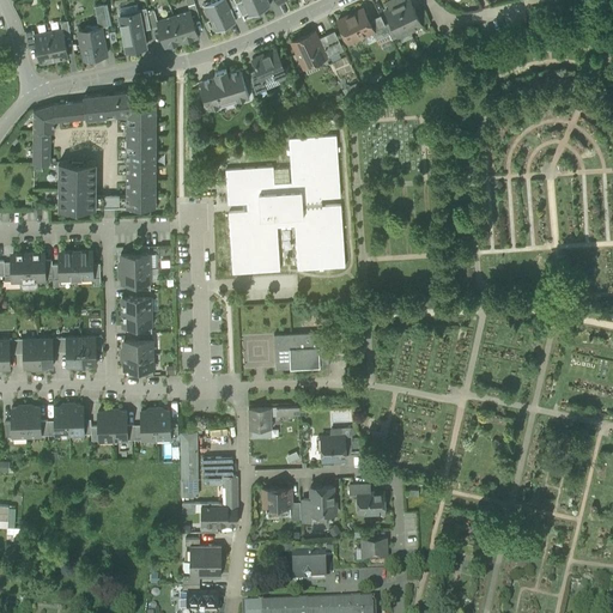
[(186,0),(190,11),(193,19),(199,17),(193,0),(186,0)]
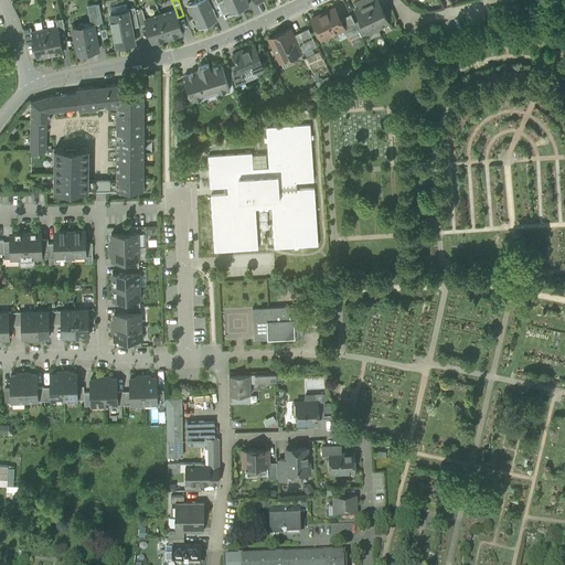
[(194,0),(196,4),(190,8),(199,28),(211,22),(210,19),(216,16),(212,7),(209,0),(194,0)]
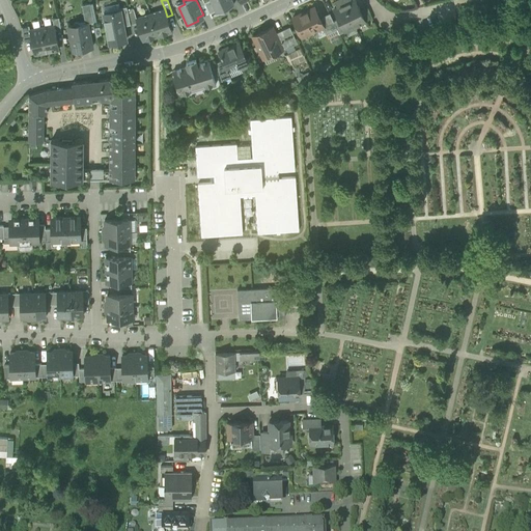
[(215,10),(210,0),(207,0),(204,2),(205,4),(210,14),(215,10)]
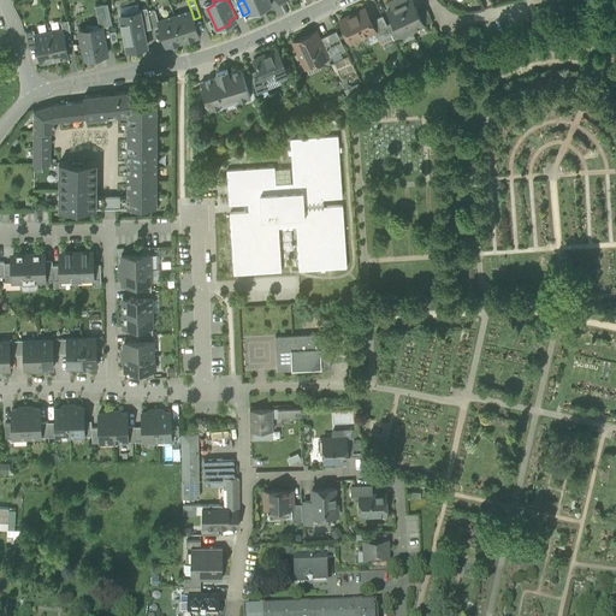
[(258,11),(265,9),(272,5),(268,0),(243,0),(249,12),(250,15),(258,11)]
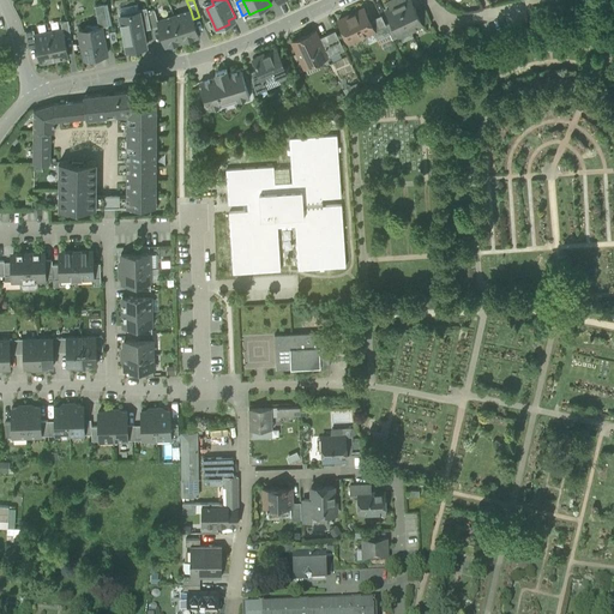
[(398,36),(410,30),(396,0),(390,0),(387,1),(391,7),(386,10),(392,22),(398,36)]
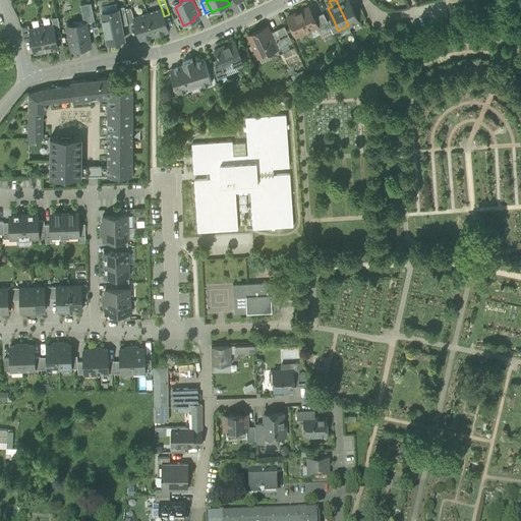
[(344,0),(336,0),(348,25),(358,20),(358,19),(353,10),(348,0),(345,0),(344,0)]
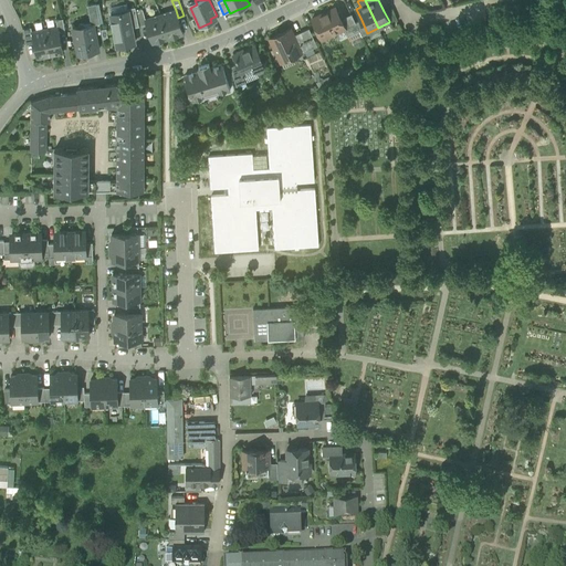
[(87,6),(92,25),(93,24),(100,23),(96,3),(87,6)]
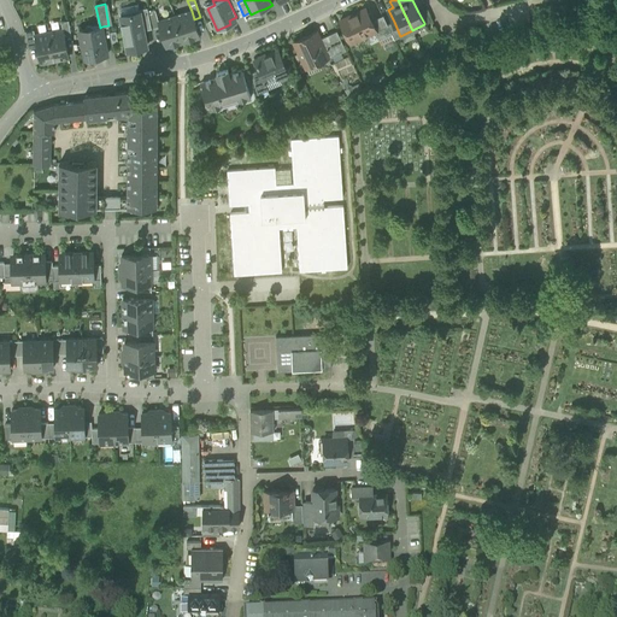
[(139,9),(139,11),(140,11),(144,30),(152,29),(147,7),(139,9)]
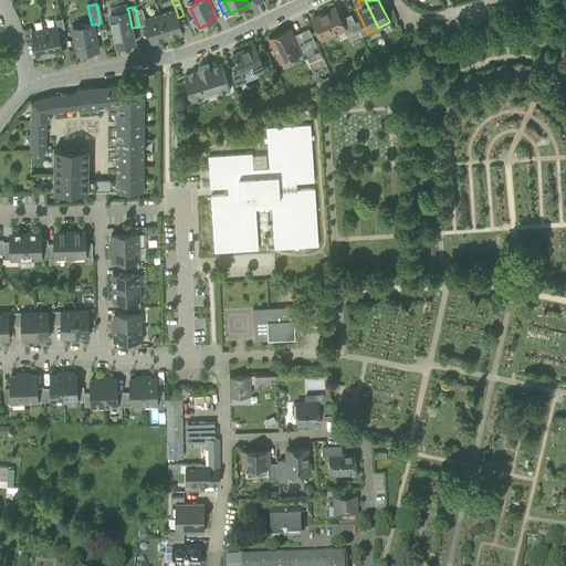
[(312,19),(322,40),(344,29),(345,28),(341,19),(335,8),(312,19)]
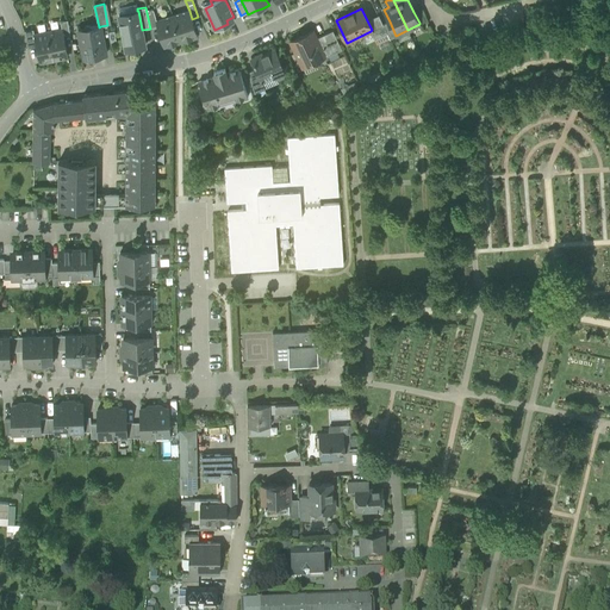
[(151,27),(159,25),(157,20),(153,10),(147,12),(151,27)]
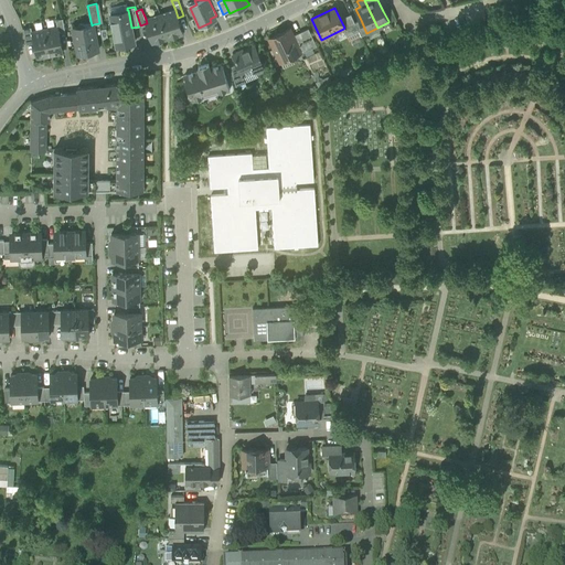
[(387,9),(383,11),(388,21),(393,19),(387,9)]
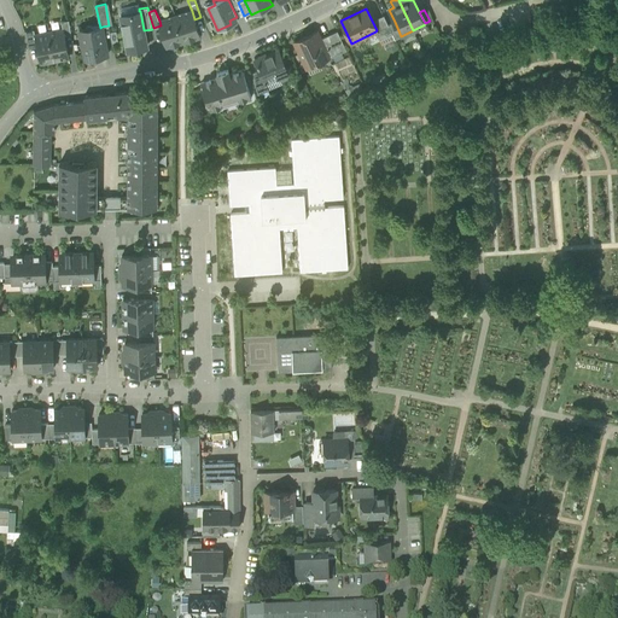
[(147,47),(144,30),(140,11),(139,11),(121,15),(128,51),(147,47)]
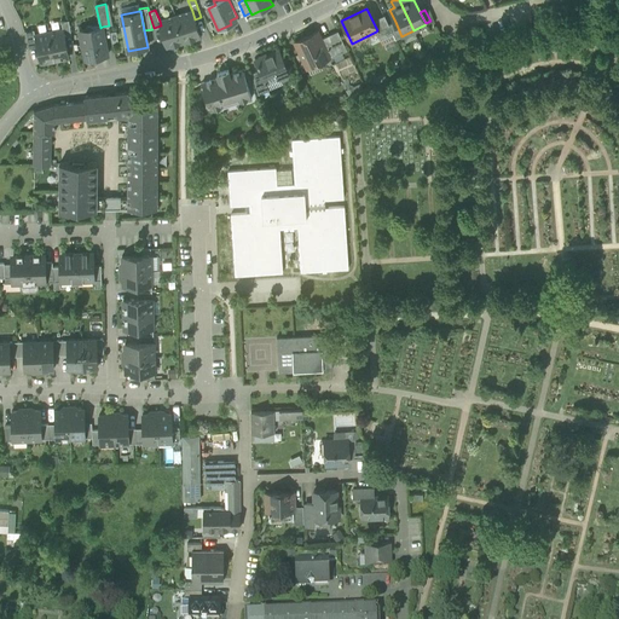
[(175,16),(184,42),(200,36),(195,19),(192,11),(175,16)]
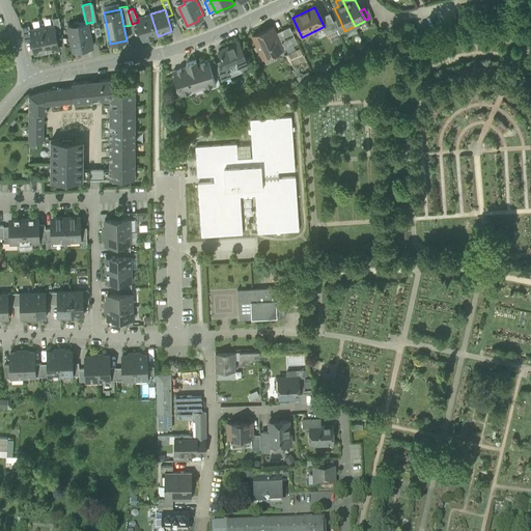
[(138,22),(143,40),(158,36),(150,14),(137,18),(138,22)]
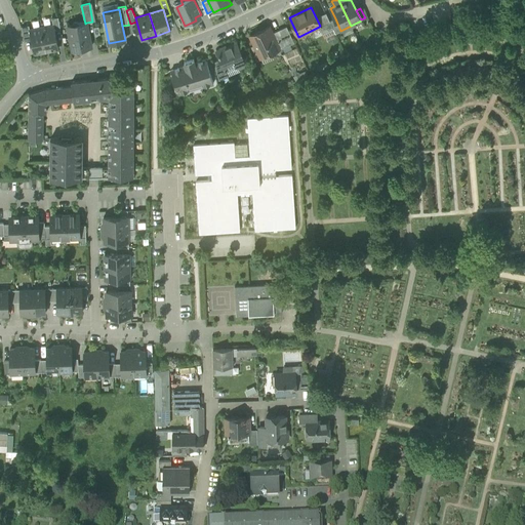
[(319,27),(322,34),(333,29),(329,22),(326,13),(316,17),(320,26),(319,27)]
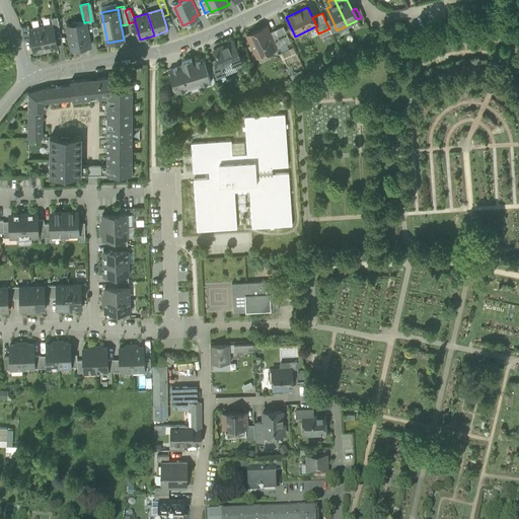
[(53,24),(54,29),(60,28),(58,16),(52,18),(53,24)]
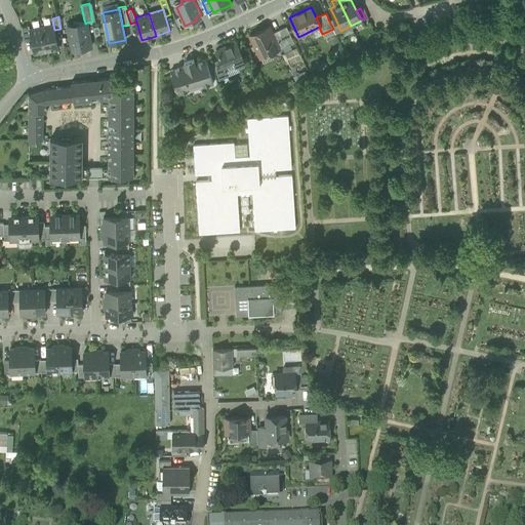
[(333,29),(335,34),(340,31),(335,18),(329,22),(333,29)]
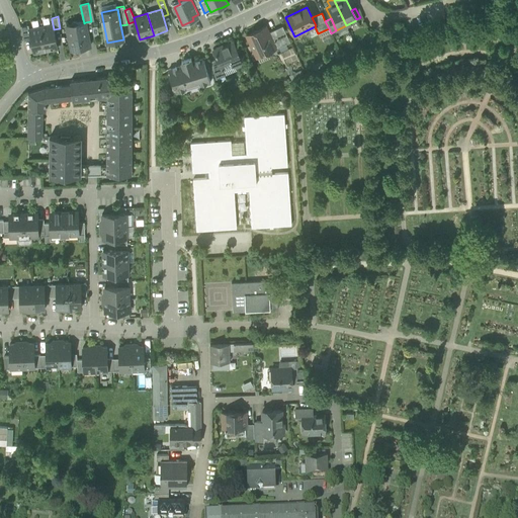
[(68,32),(71,50),(90,47),(85,22),(84,23),(77,24),(75,22),(72,23),(70,25),(68,26),(67,26),(68,32)]
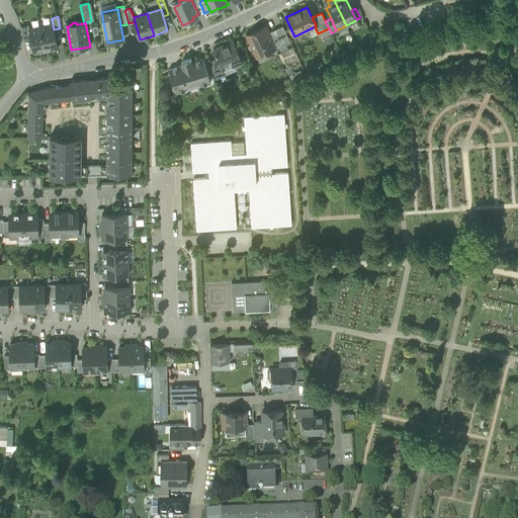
[(21,26),(24,40),(31,39),(29,29),(28,24),(21,26)]
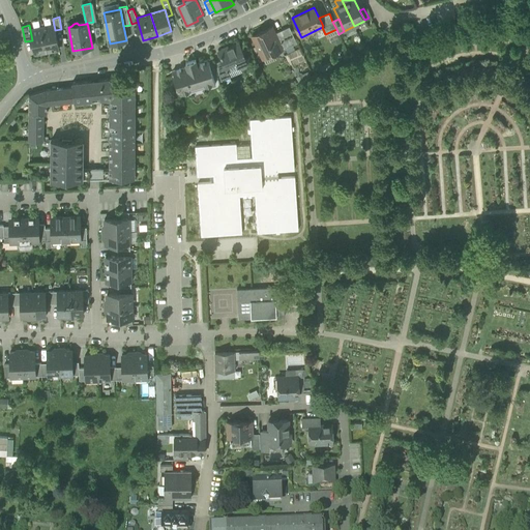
[(54,25),(41,27),(47,52),(59,50),(55,30),(54,25)]
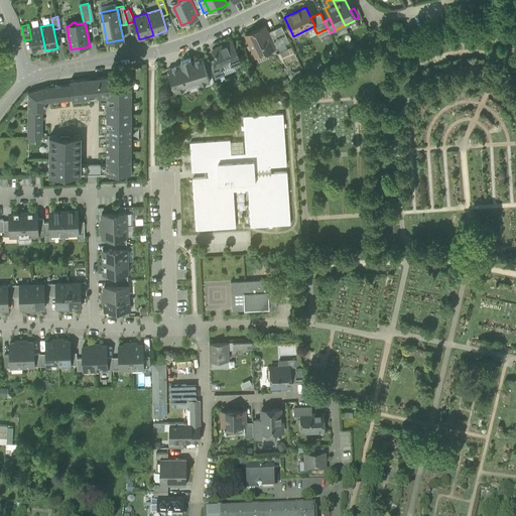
[(33,52),(45,50),(40,26),(29,29),(31,39),(33,52)]
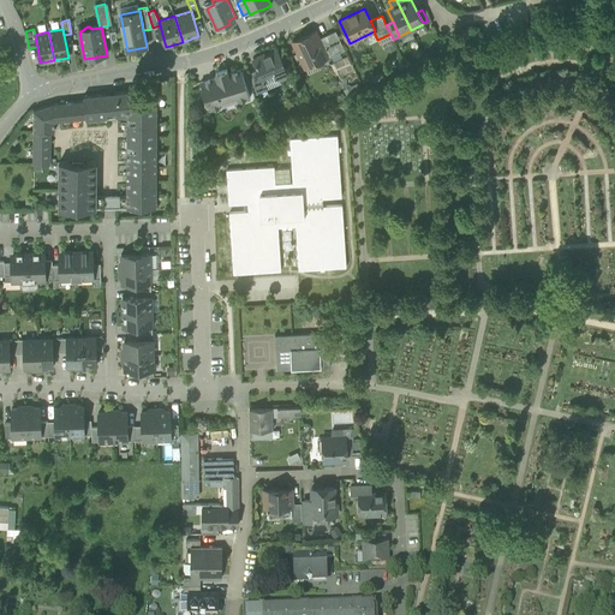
[(293,42),(305,69),(306,67),(305,66),(316,61),(317,63),(327,58),(327,57),(318,39),(315,31),(293,42)]
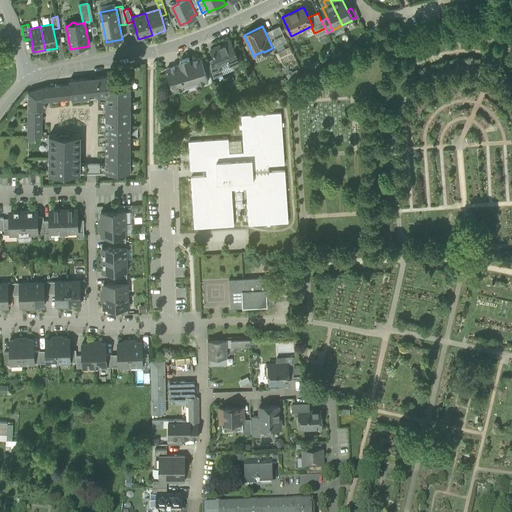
[(275,45),(276,47),(287,42),(279,26),(265,32),(272,47),(275,45)]
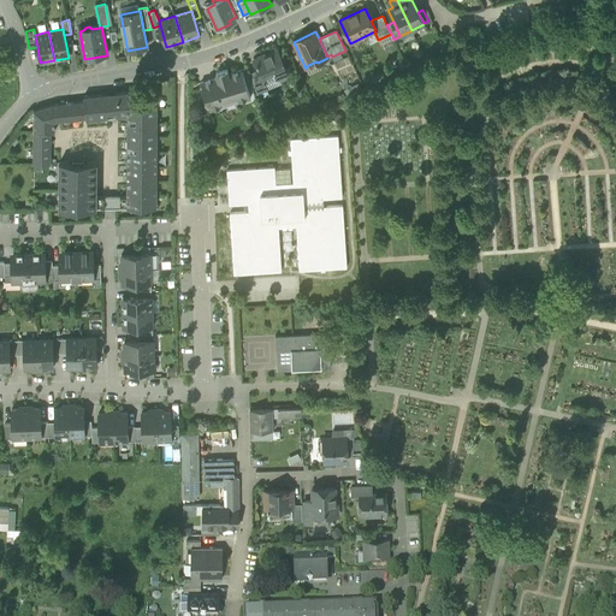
[(280,84),(277,76),(278,76),(282,77),(285,75),(286,71),(277,49),(254,60),(259,70),(265,83),(267,90),(280,84)]
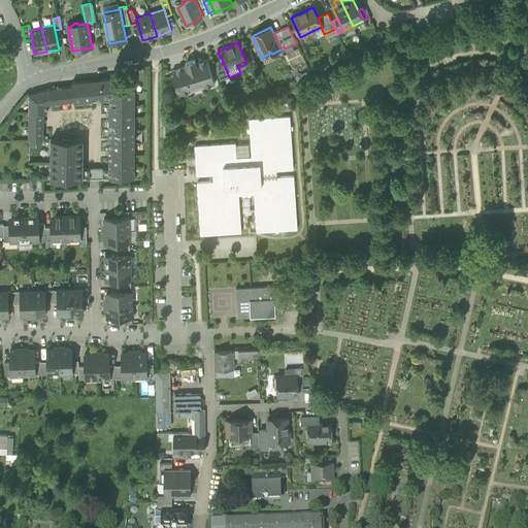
[(176,87),(179,95),(192,91),(191,87),(200,84),(201,88),(215,84),(207,60),(196,64),(195,60),(185,63),(186,67),(185,67),(188,80),(184,81),(185,85),(176,87)]
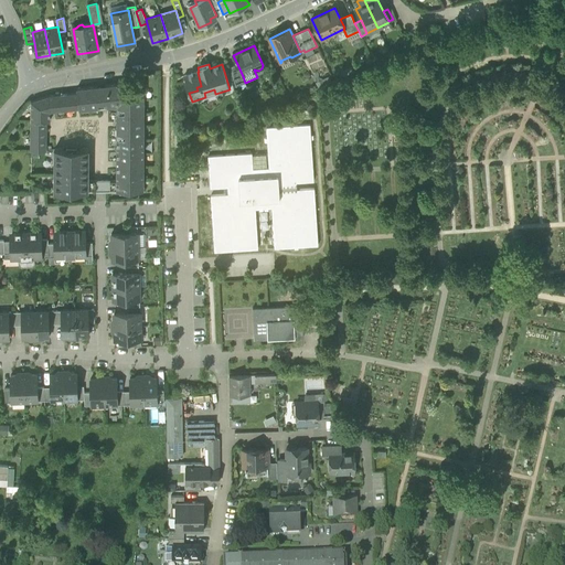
[(230,67),(236,87),(245,83),(243,76),(237,64),(230,67)]
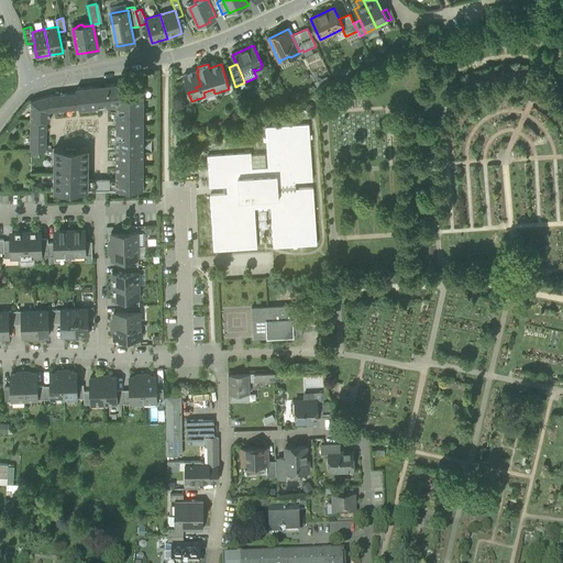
[(184,76),(188,92),(197,90),(196,87),(200,86),(197,72),(184,76)]
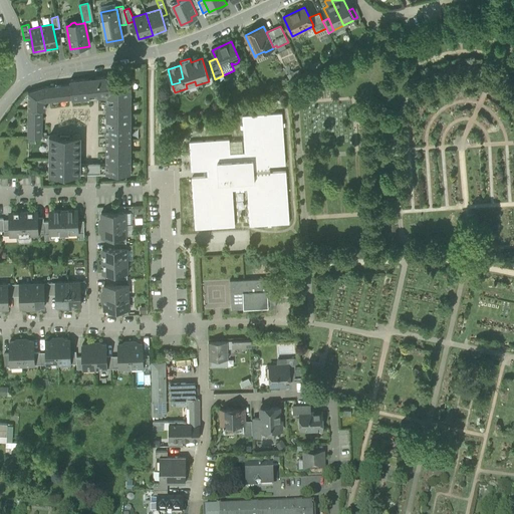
[(131,74),(106,77),(106,95),(106,164),(106,174),(131,173),(131,74)]
